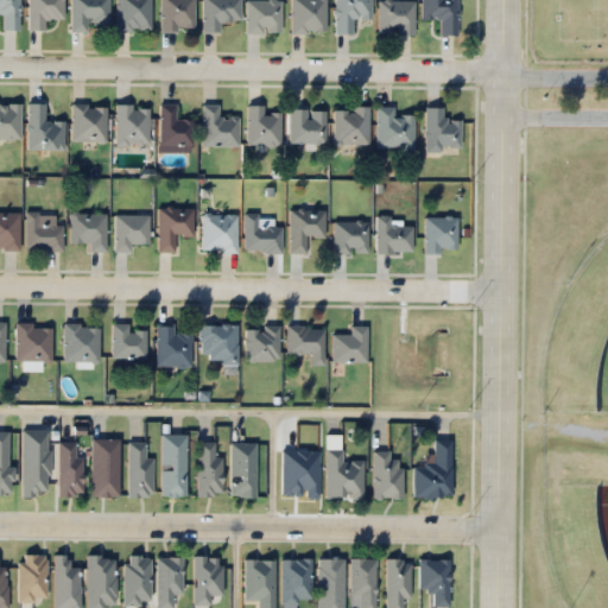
[(19,0),(0,0),(0,14),(1,14),(1,30),(19,30),(19,0)]
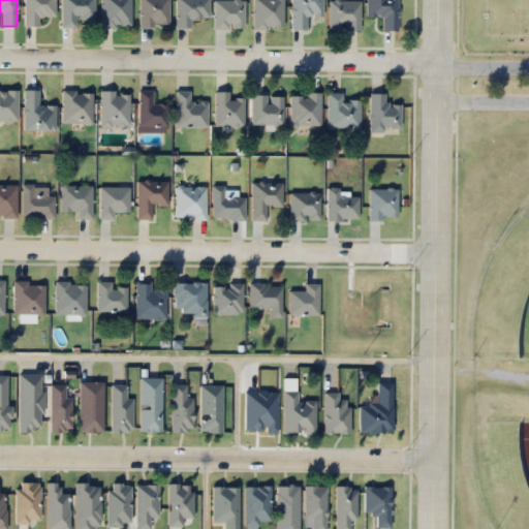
[(54,0),(24,0),(24,26),(38,26),(38,17),(54,17),(54,0)]
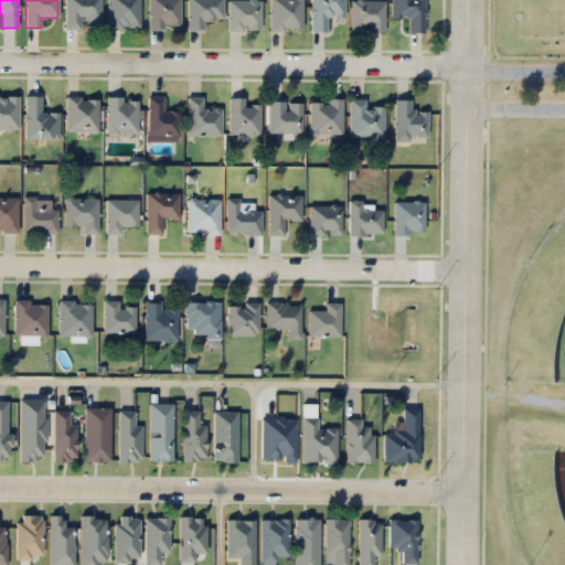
[(99,25),(99,0),(64,0),(64,25),(99,25)]
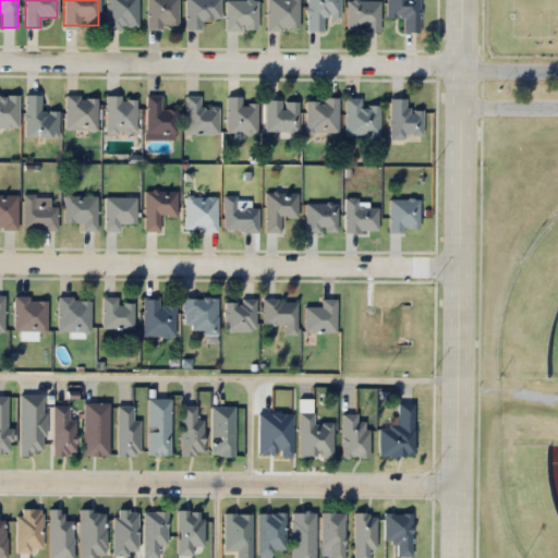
[(106,0),(106,28),(137,28),(137,0),(106,0)]
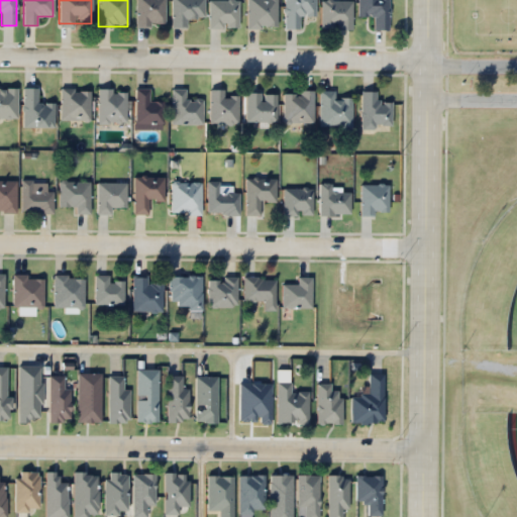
[(163,0),(135,0),(135,26),(163,26),(163,0)]
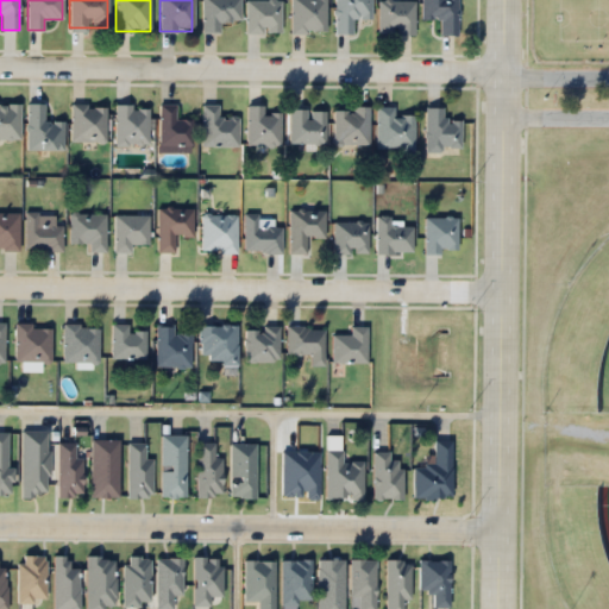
[(219,32),(219,20),(239,20),(239,0),(201,0),(201,32),(219,32)]
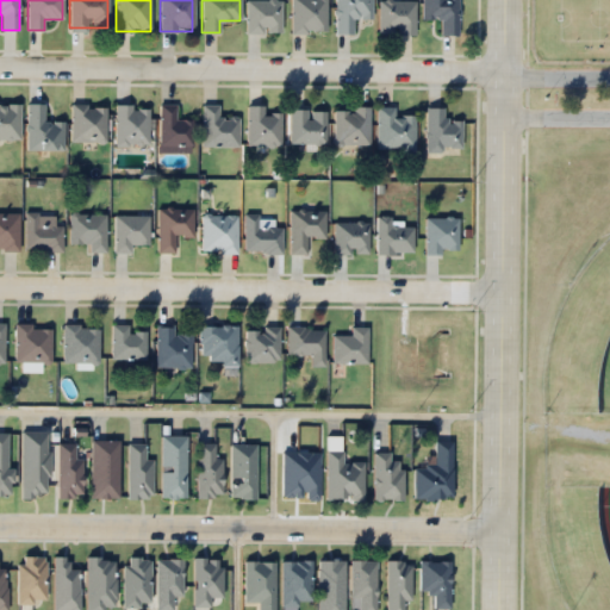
[(246,0),(246,32),(280,32),(280,0),(246,0)]
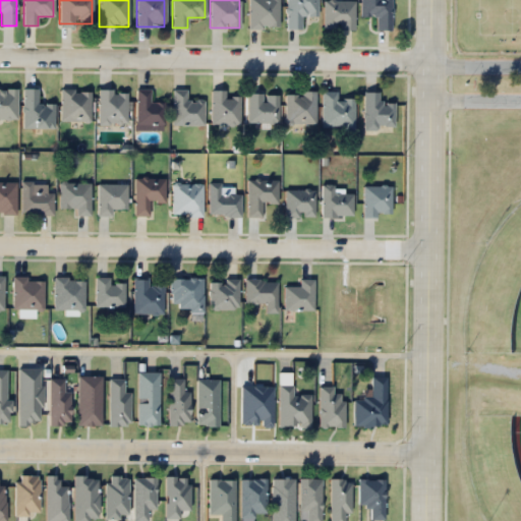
[(279,27),(279,0),(248,0),(248,27),(279,27)]
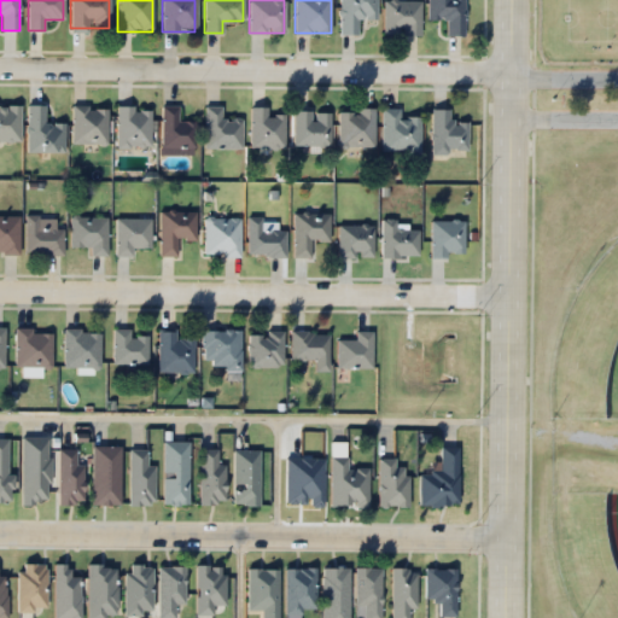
[(339,0),(339,34),(357,34),(357,19),(377,19),(377,0),(339,0)]
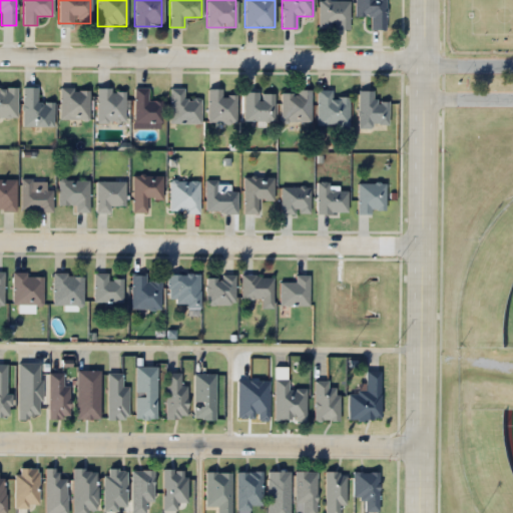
[(355,0),(355,16),(369,16),(369,29),(385,29),(385,0),(355,0)]
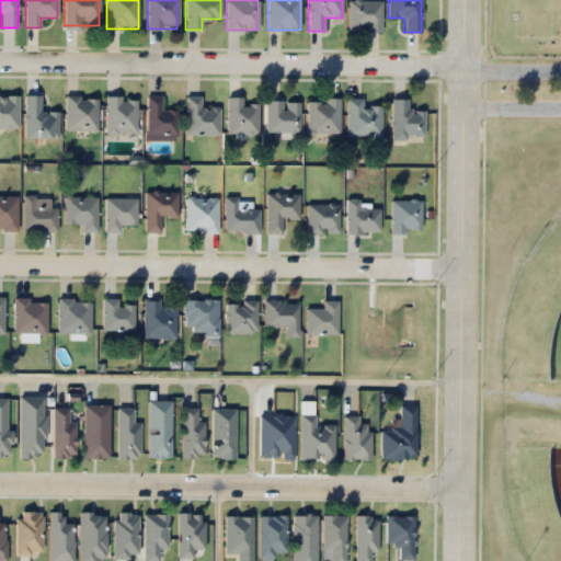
[(348,1),(348,32),(381,32),(381,1),(348,1)]
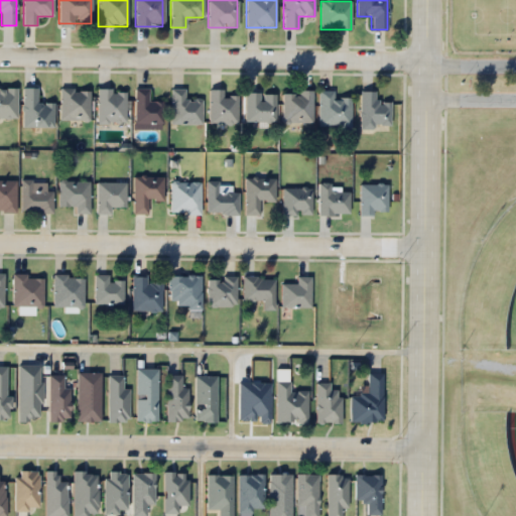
[(0,118),(16,118),(16,88),(0,88),(0,118)]
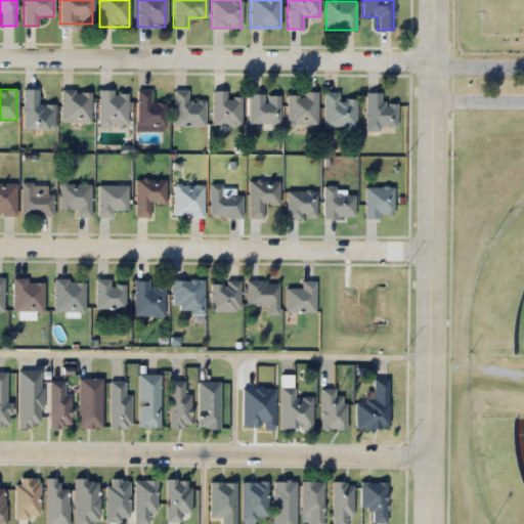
[(23,89),(23,129),(53,129),(53,104),(37,104),(37,89),(23,89)]
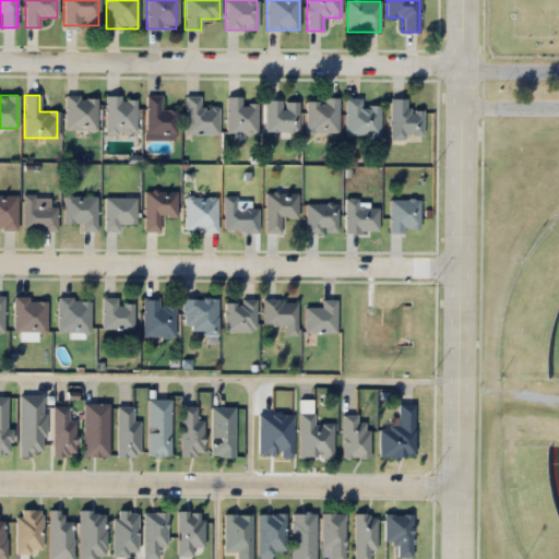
[(161,95),(145,95),(145,140),(176,140),(176,109),(161,109),(161,95)]
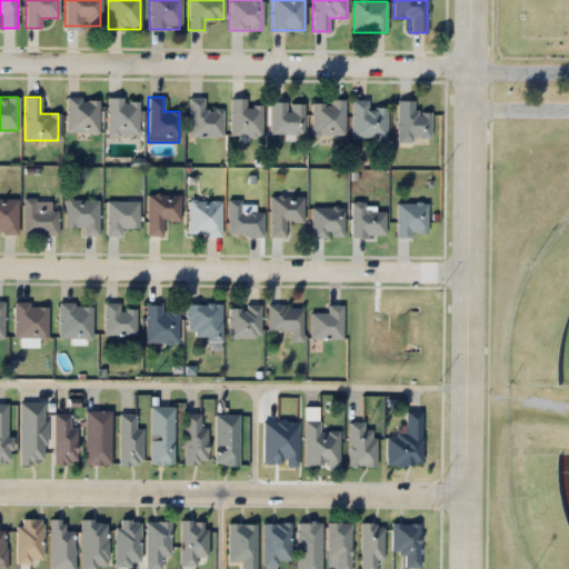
[(98,133),(98,98),(66,98),(66,133),(98,133)]
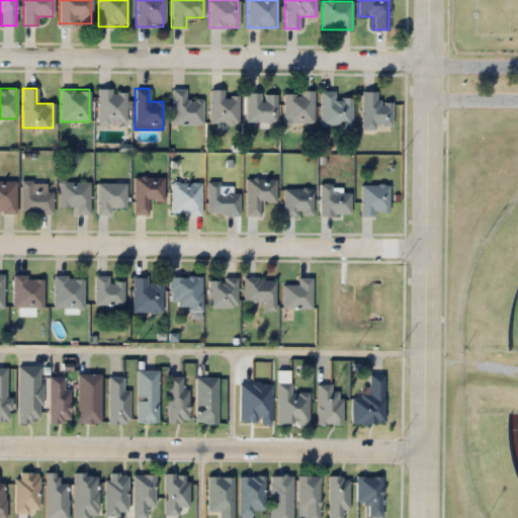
[(184,89),(171,89),(171,124),(201,125),(201,99),(184,99),(184,89)]
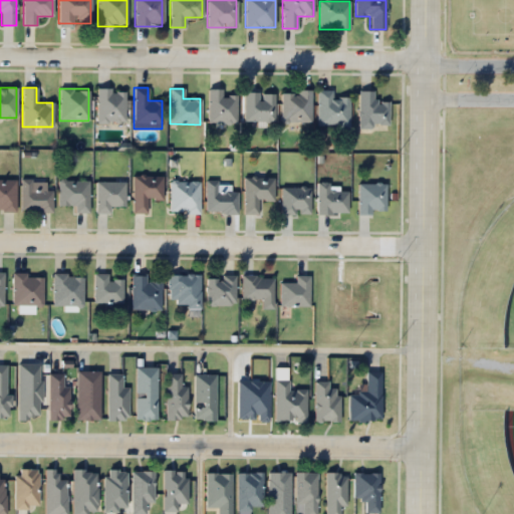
[(96,89),(96,122),(124,122),(124,89),(96,89)]
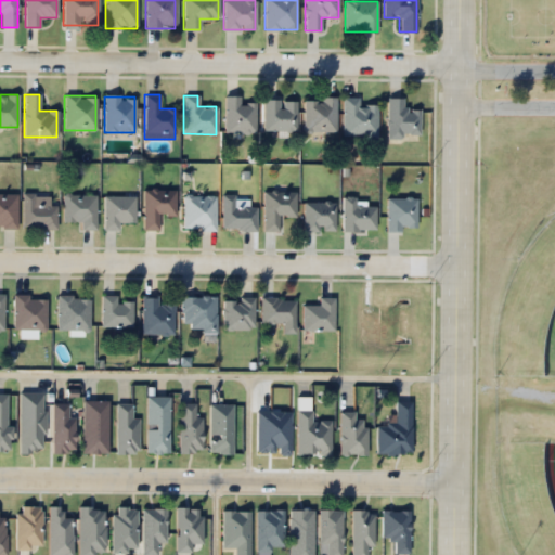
[(224,132),(255,132),(255,103),(240,103),(240,97),(224,97),(224,132)]
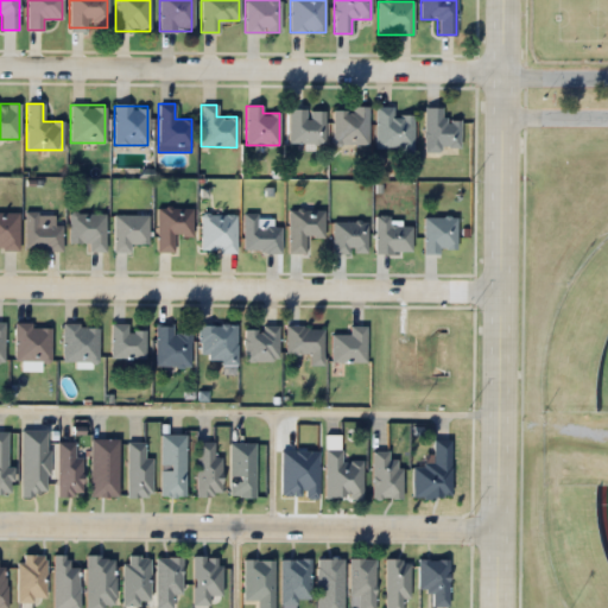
[(374,149),(398,149),(398,153),(412,153),(412,115),(393,115),(393,107),(374,107),(374,149)]
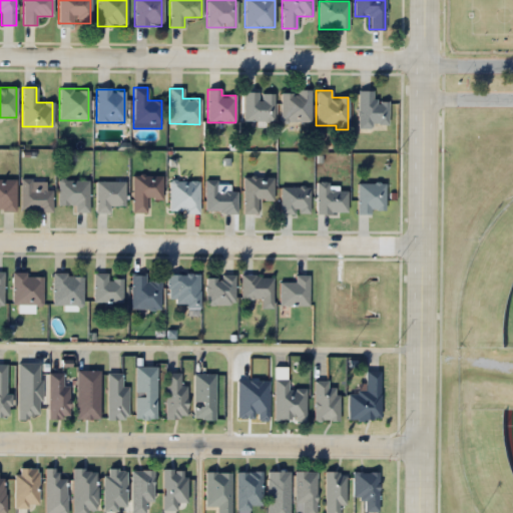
[(311,122),(310,91),(281,91),(281,122),(311,122)]
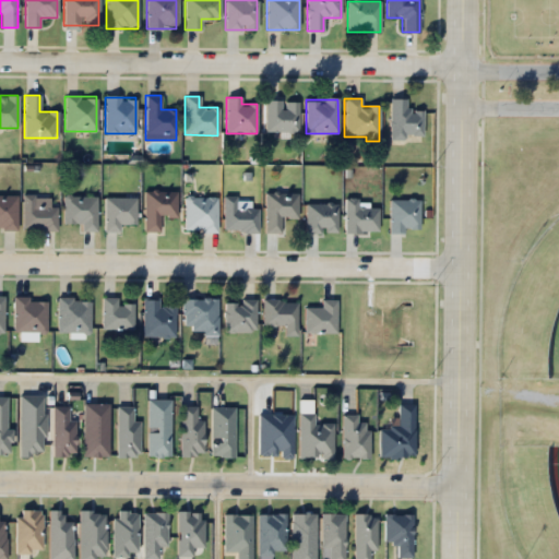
[(421,109),(406,109),(406,99),(390,99),(390,139),(421,139),(421,109)]
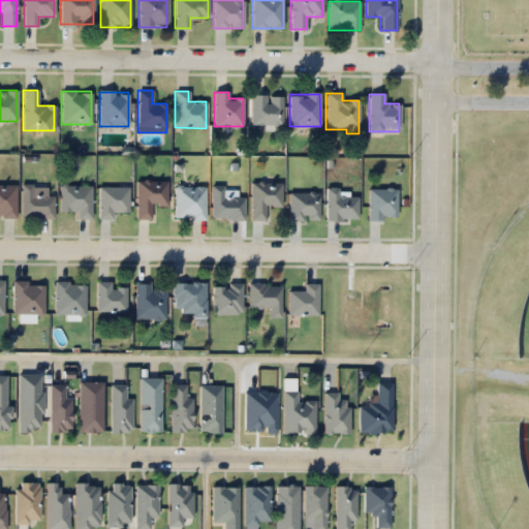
[(251,125),(283,125),(283,96),(251,96),(251,125)]
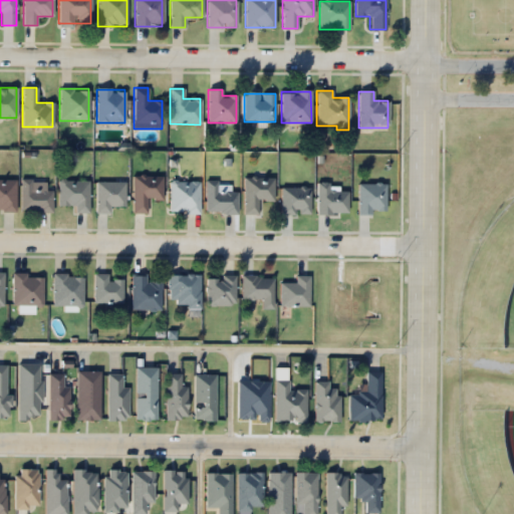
[(148,213),(148,198),(162,198),(162,176),(132,176),(132,213),(148,213)]
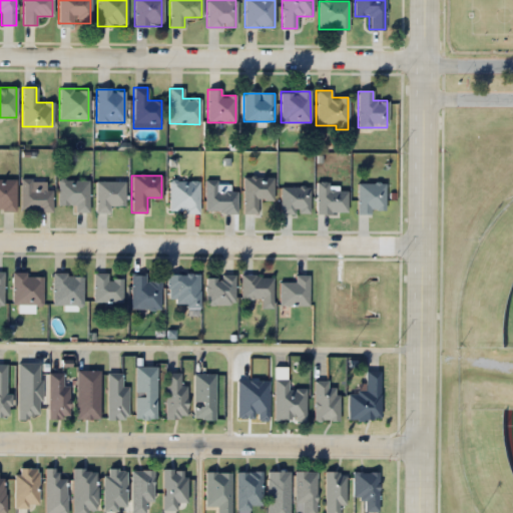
[(273,177),(243,177),(243,212),(258,212),(258,199),(273,199),(273,177)]
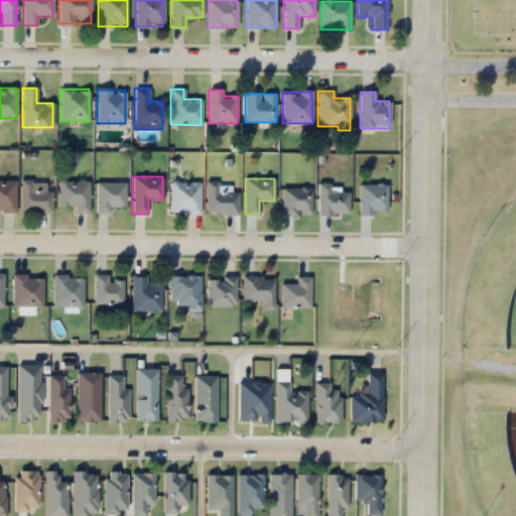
[(51,191),(31,191),(31,179),(21,179),(21,212),(51,212),(51,191)]
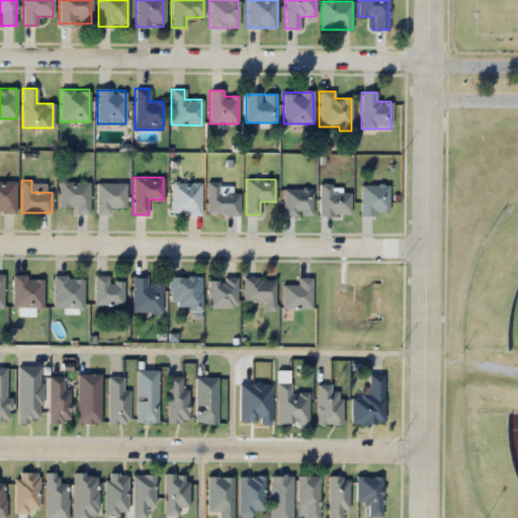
[(0,181),(0,212),(14,212),(14,181),(0,181)]
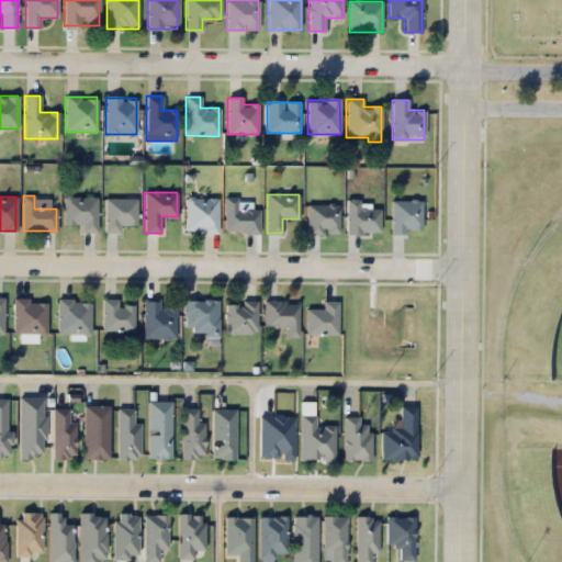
[(63,225),(80,225),(80,233),(97,233),(97,197),(63,197),(63,225)]
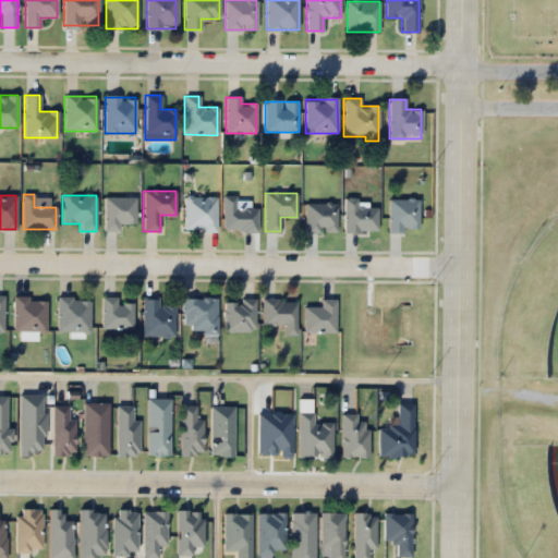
[(215,196),(184,196),(184,231),(215,231),(215,196)]
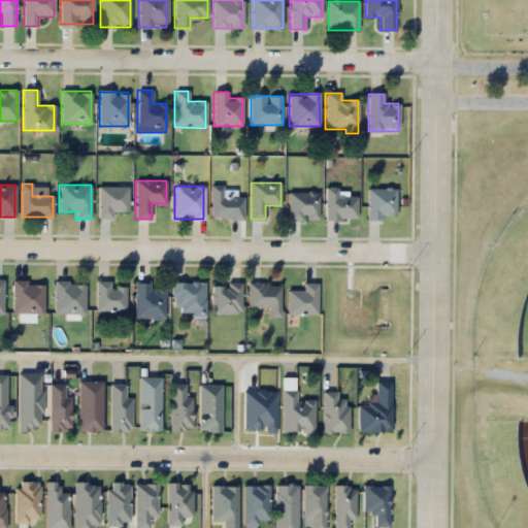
[(210,219),(243,219),(243,196),(223,196),(223,186),(210,186),(210,219)]
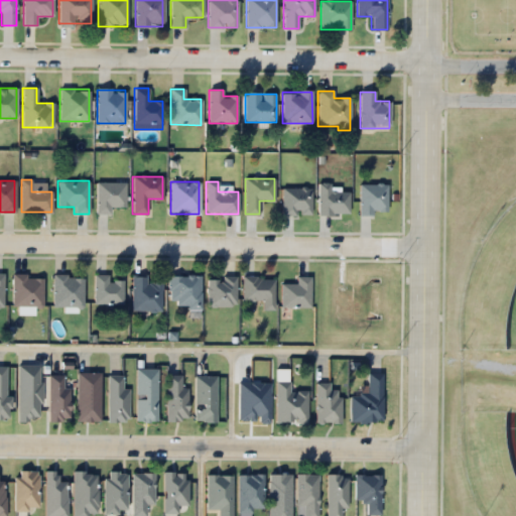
[(126,182),(97,182),(97,214),(110,214),(110,207),(126,207),(126,182)]
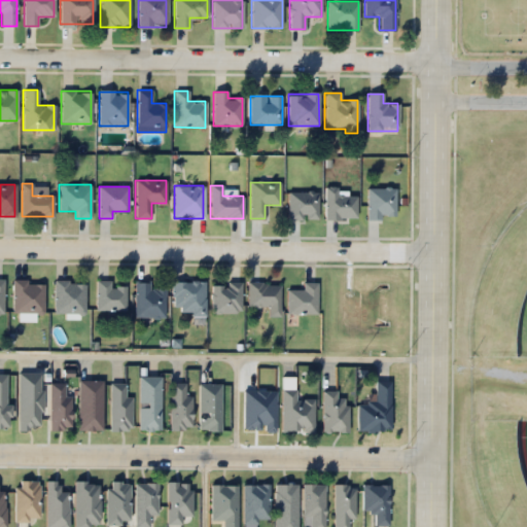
[(324,187),(324,219),(356,218),(356,195),(338,195),(337,187),(324,187)]
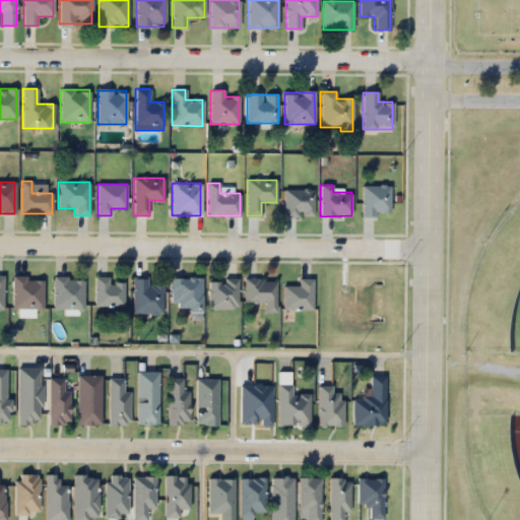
[(362,217),(389,217),(389,186),(362,186),(362,217)]
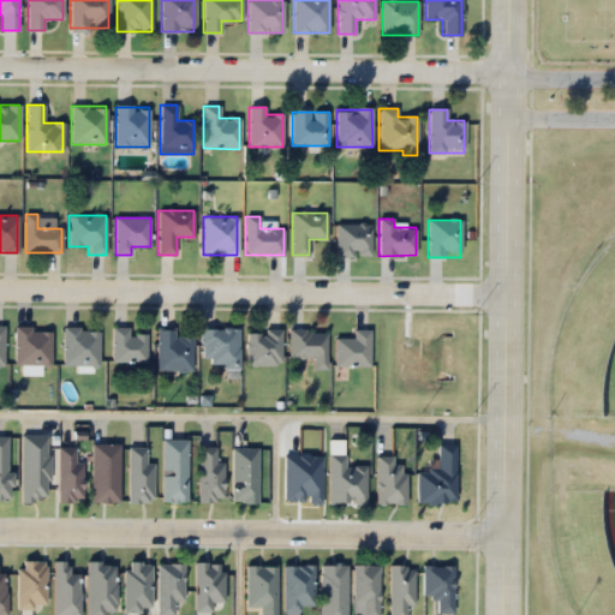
[(335,257),(371,257),(371,224),(335,224),(335,257)]
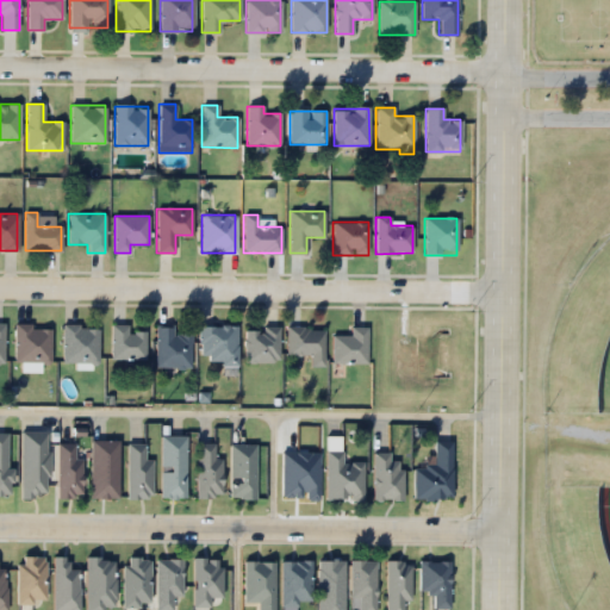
[(14,361),(50,361),(50,325),(14,324),(14,361)]
